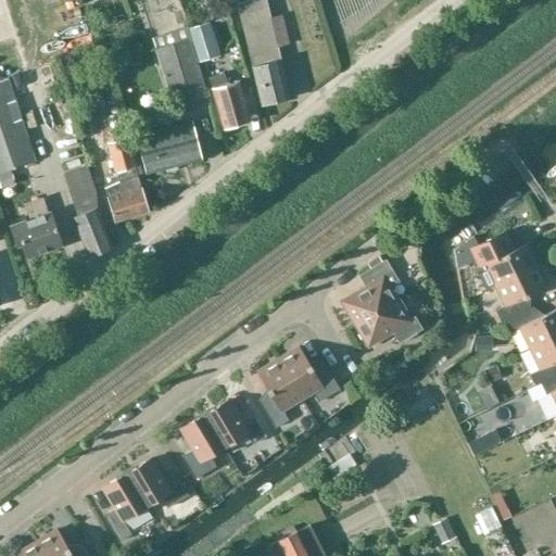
[(278,46),(288,43),(280,15),(270,17),(266,0),(251,0),(237,3),(262,104),(290,98),(278,46)]
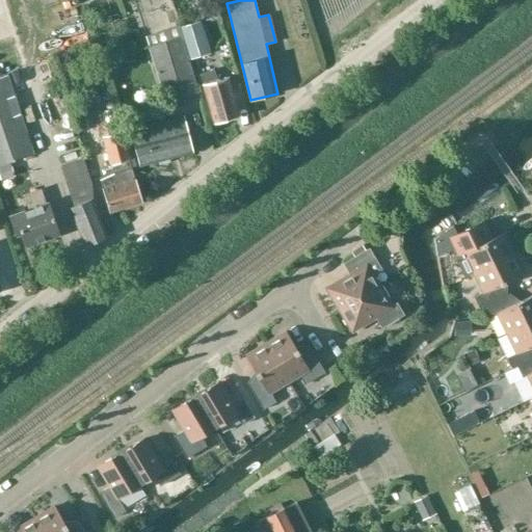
[(191,59),(209,53),(200,21),(182,27),(191,59)]
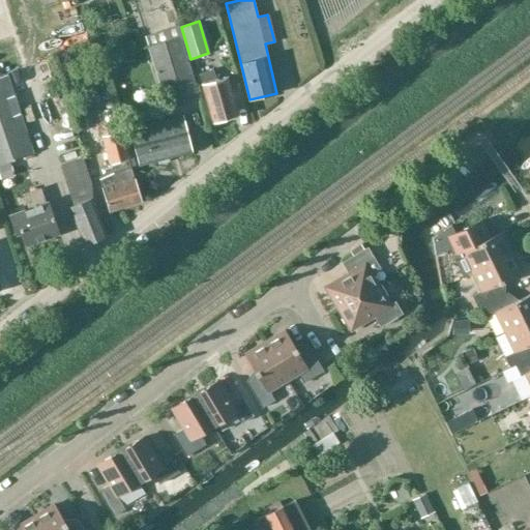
[(145,36),(149,47),(168,107),(199,97),(180,36),(182,36),(179,25),(145,36)]
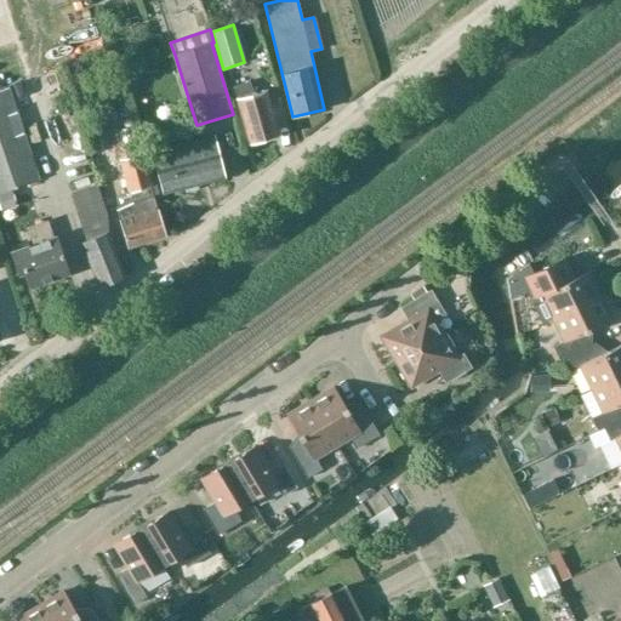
[(234,86),(249,137),(250,143),(279,135),(266,90),(254,93),(250,81),(234,86)]
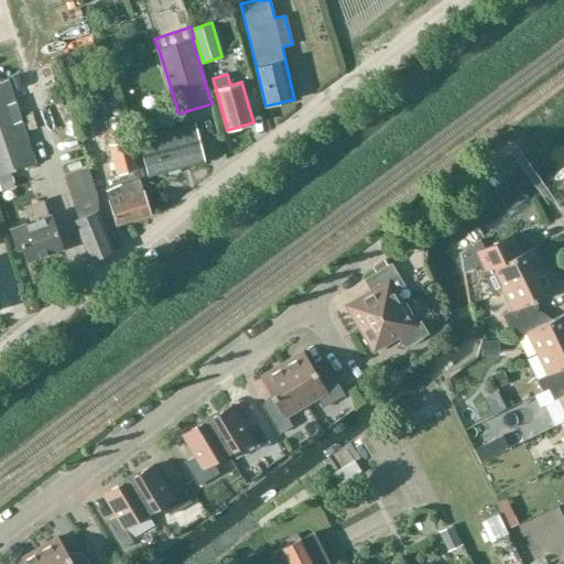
[(0,82),(0,175),(35,164),(8,80),(0,82)]
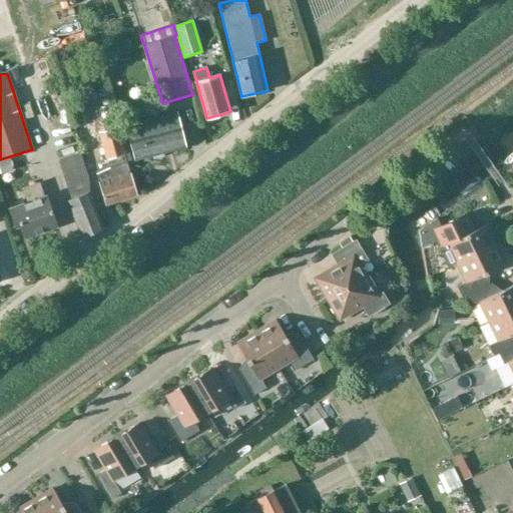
[(113,108),(93,113),(106,159),(96,162),(98,171),(101,182),(99,183),(106,204),(137,195),(126,161),(125,154),(118,127),(113,108)]
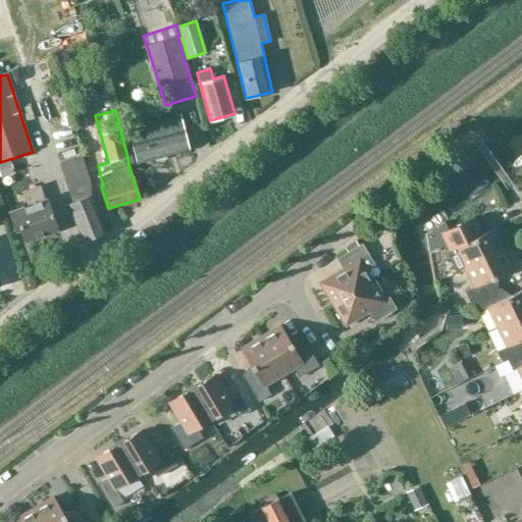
[(138,163),(189,150),(179,114),(128,127),(138,163)]
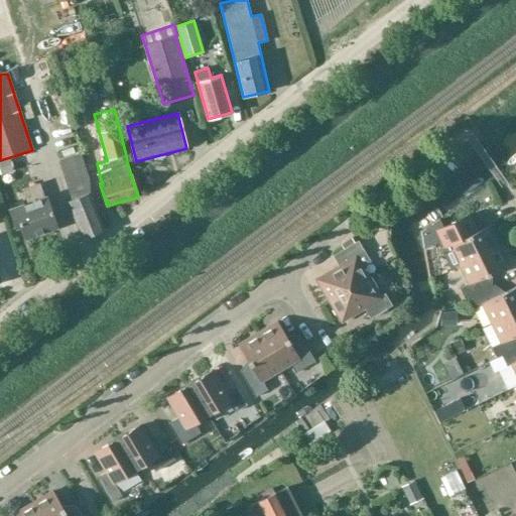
[(83,239),(105,230),(91,192),(88,178),(81,154),(60,161),(73,199),(68,202),(83,239)]
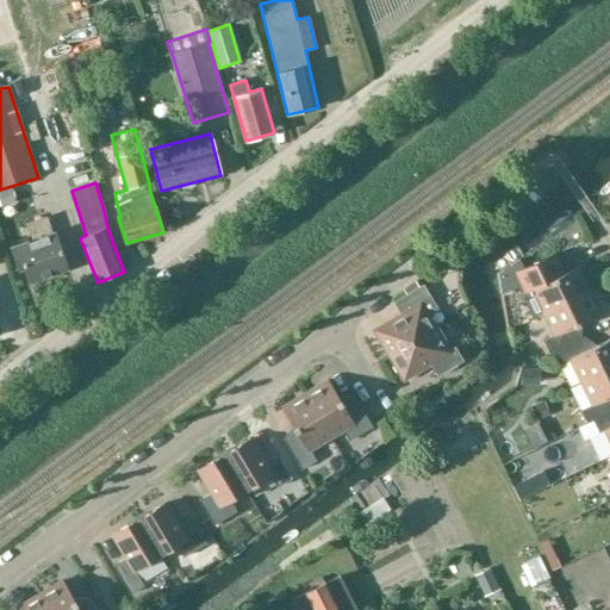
[(30,281),(68,268),(55,234),(53,235),(47,217),(27,224),(33,241),(11,249),(19,271),(25,268),(30,281)]
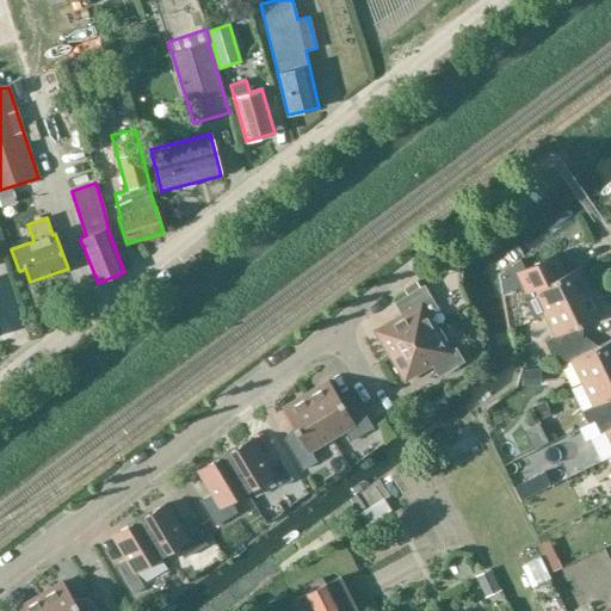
[(537,300),(543,313),(586,292),(584,289),(588,287),(580,269),(575,271),(575,269),(553,279),(547,267),(516,282),(526,306),(537,300)]
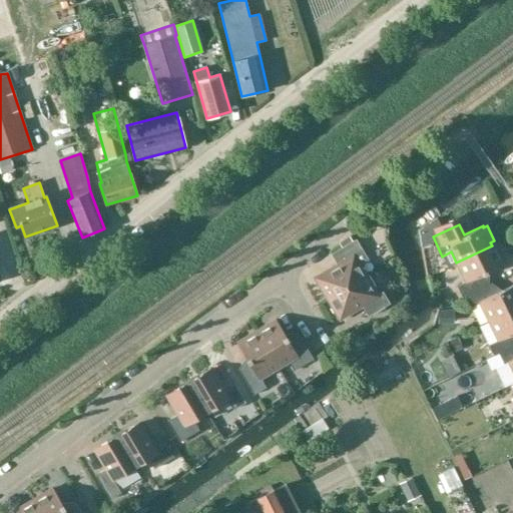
[(337,265),(315,278),(327,299),(366,276),(360,265),(368,260),(363,250),(356,239),(331,254),(337,265)]
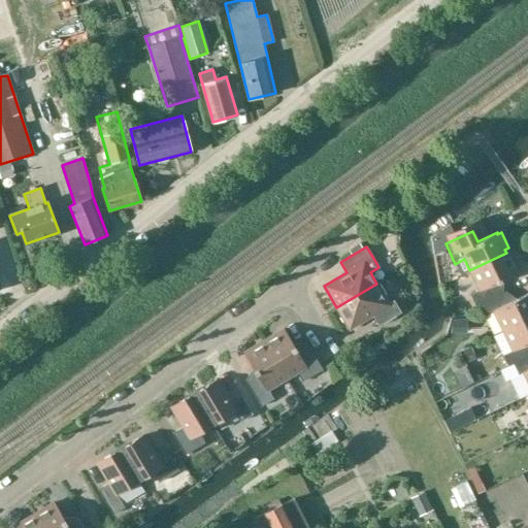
[(508,257),(506,253),(469,270),(479,290),(470,295),(475,305),(479,304),(502,293),(497,283),(517,273),(516,271),(519,270),(512,255),(508,257)]
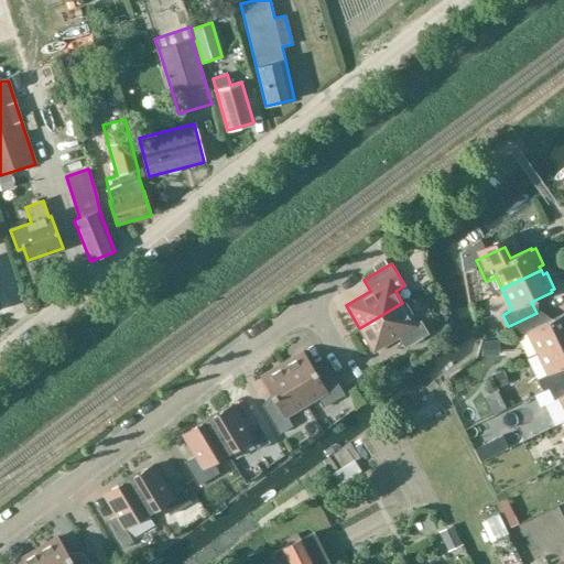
[(415,324),(402,303),(359,328),(373,351),(398,336),(404,348),(429,334),(421,321),(415,324)]
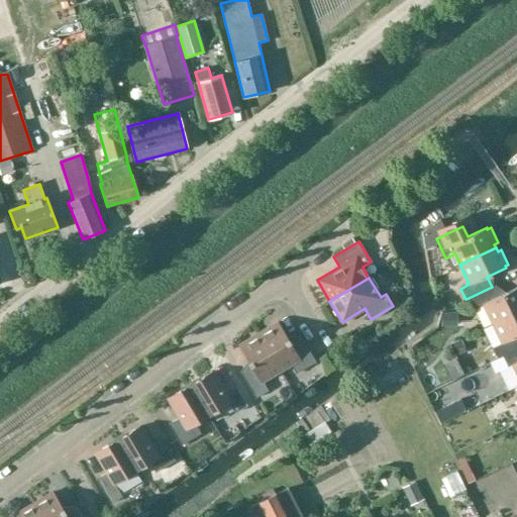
[(469,298),(469,299),(462,302),(467,312),(482,304),(492,324),(516,311),(516,287),(500,296),(495,286),(492,287),(469,298)]
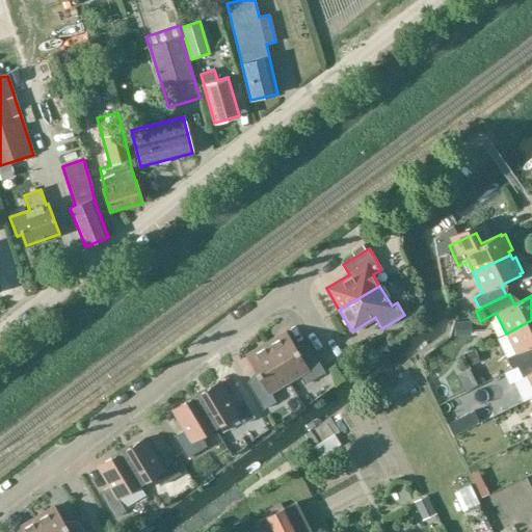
[(531,320),(506,334),(515,353),(506,357),(512,369),(516,367),(517,367),(531,358),(531,320)]
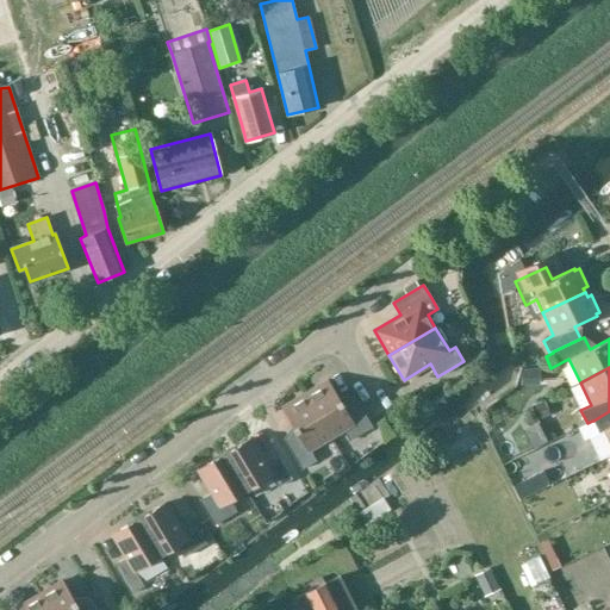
[(310,394),(306,397),(331,437),(343,431),(349,441),(373,427),(355,397),(342,404),(329,384),(327,385),(325,381),(311,388),(310,394)]
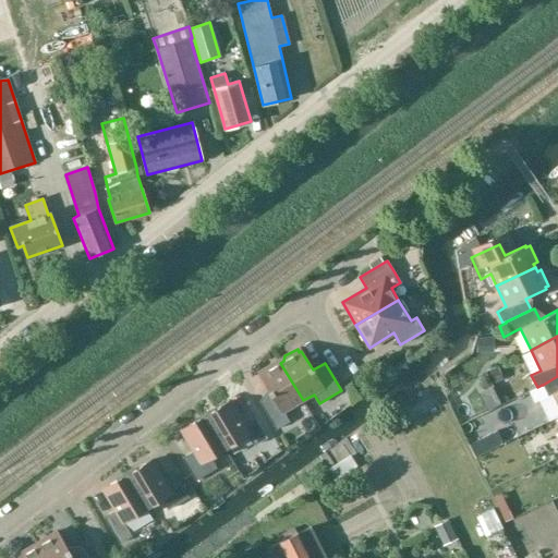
[(303,400),(280,363),(277,365),(271,364),(259,371),(262,374),(259,375),(271,395),(259,402),(276,429),(289,422),(283,412),(303,400)]
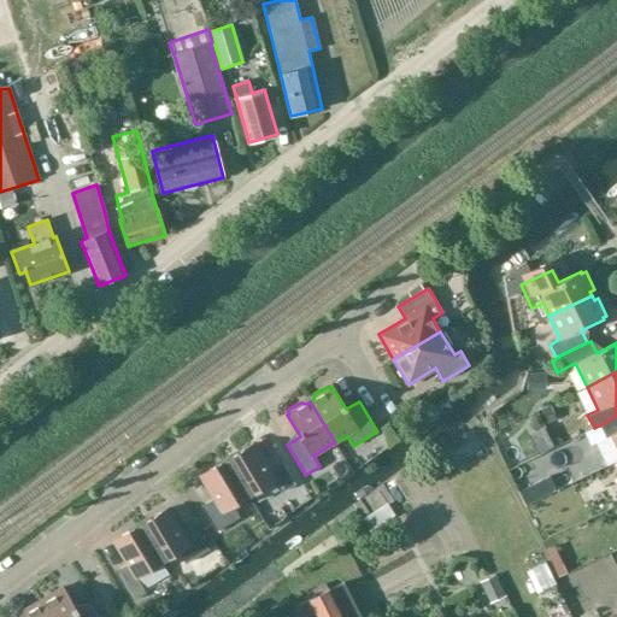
[(616,416),(600,425),(599,425),(605,438),(610,435),(616,448),(616,416)]
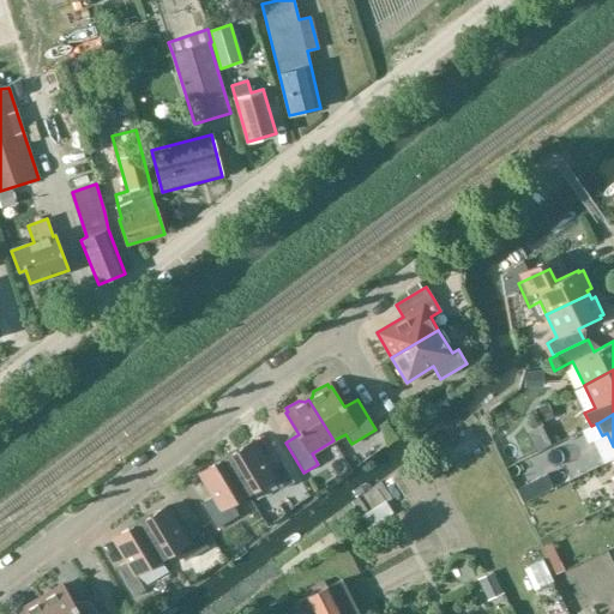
[(230,452),(224,455),(247,494),(274,479),(281,491),(294,482),(280,457),(266,464),(253,441),(232,455),(230,452)]
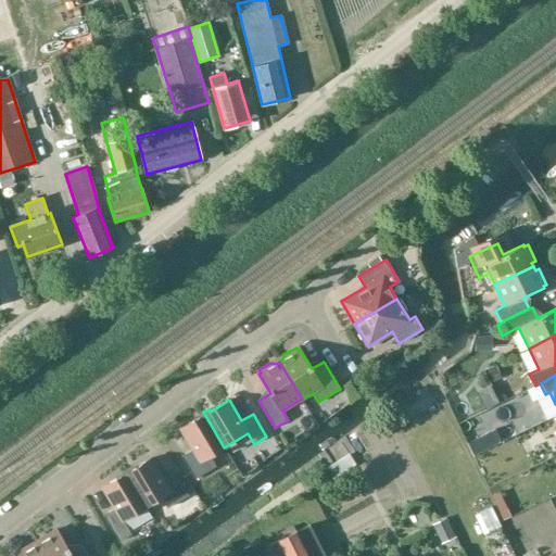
[(224,447),(203,412),(199,415),(200,417),(180,429),(192,450),(181,456),(194,479),(216,466),(210,456),(224,447)]
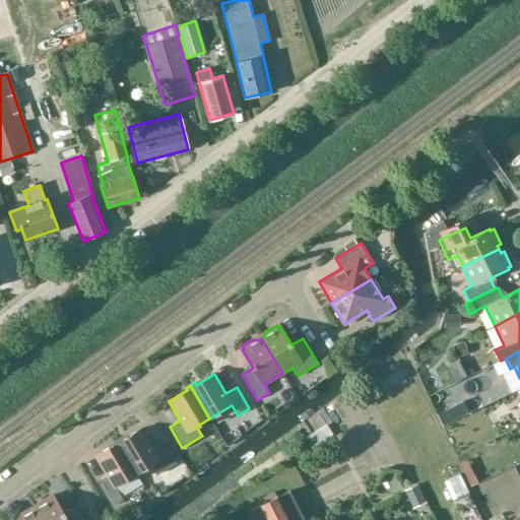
[(122,438),(117,441),(137,473),(150,465),(156,475),(176,463),(164,442),(153,448),(141,429),(123,440),(122,438)]
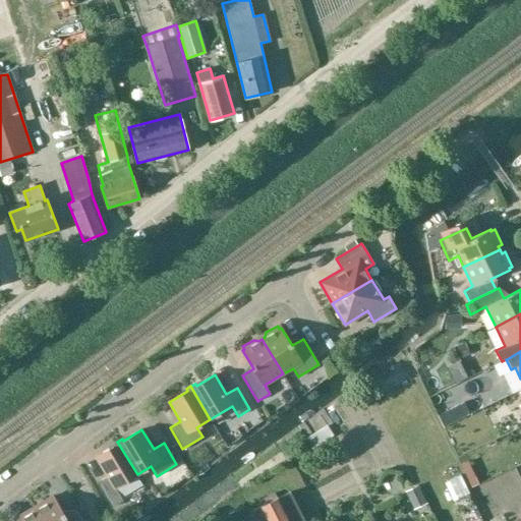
[(137,474),(117,442),(113,444),(114,446),(96,457),(108,476),(97,482),(112,507),(123,501),(115,487),(137,474)]
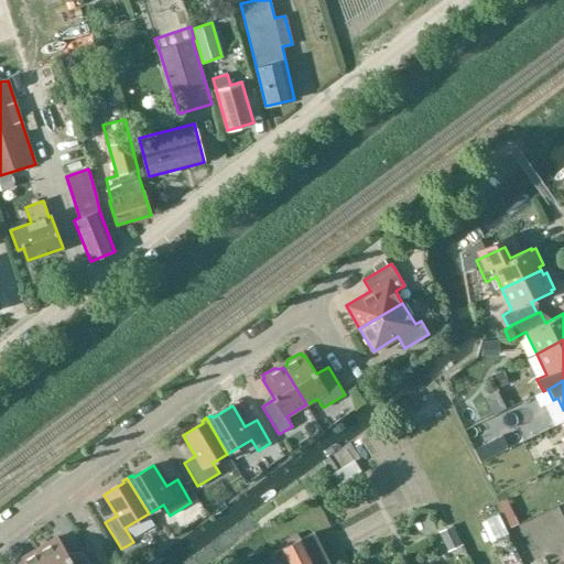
[(475,541),(492,539),(489,512),(472,514),(475,541)]
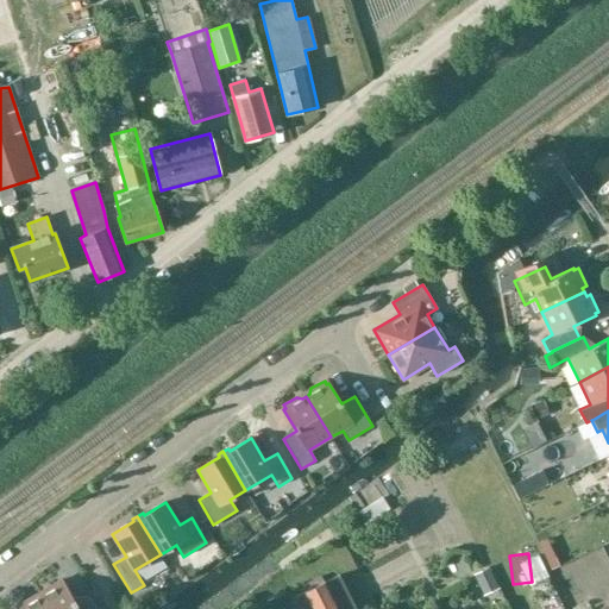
[(468,594),(483,585),(475,569),(459,577),(468,594)]
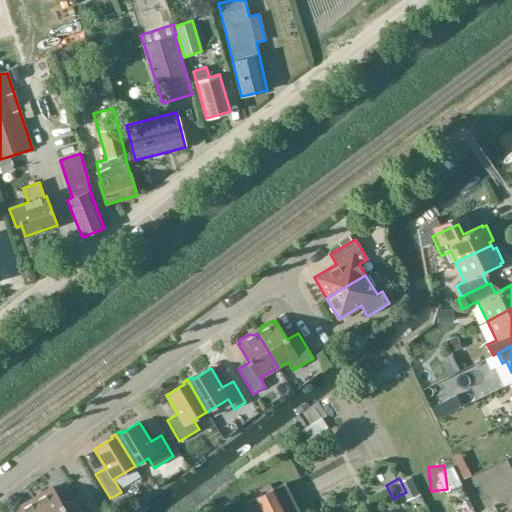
[(37,499),(34,501),(40,511),(81,511),(75,501),(64,508),(53,490),(52,491),(50,488),(39,494),(37,499)]
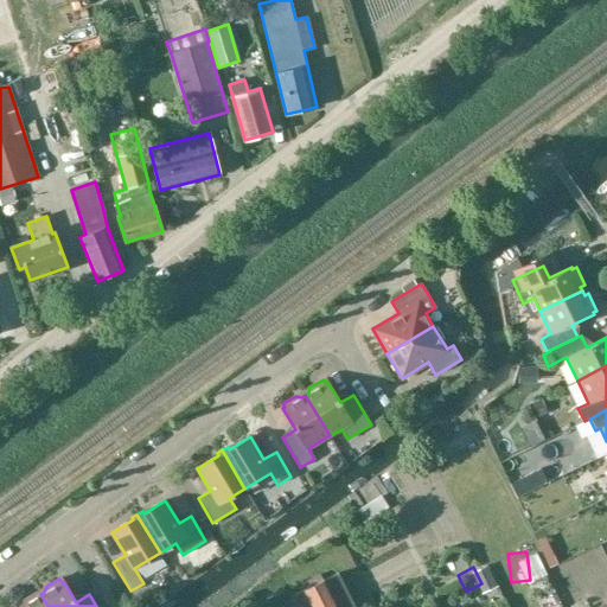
[(304,589),(312,606),(334,606),(321,580),(304,589)]
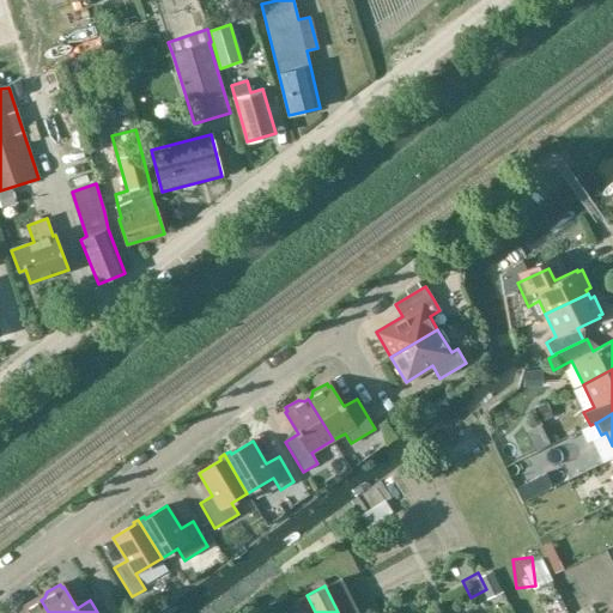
[(48,612),(41,600),(37,602),(31,601),(18,608),(20,612),(18,612),(48,612)]
